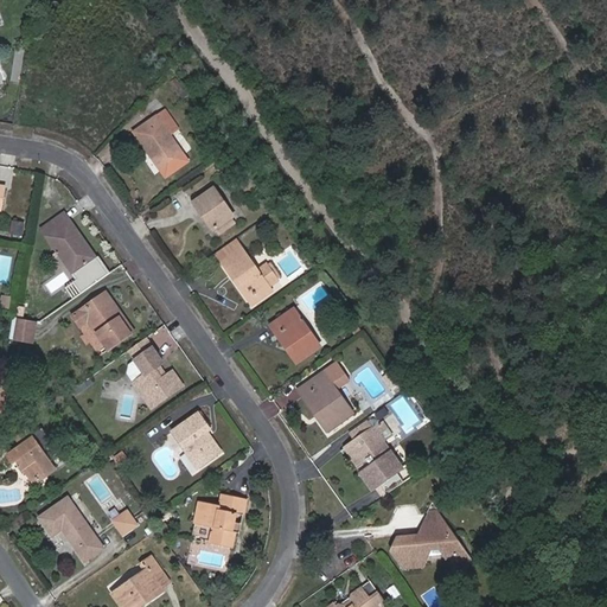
[(171,83),(183,98),(189,95),(177,80),(171,83)]
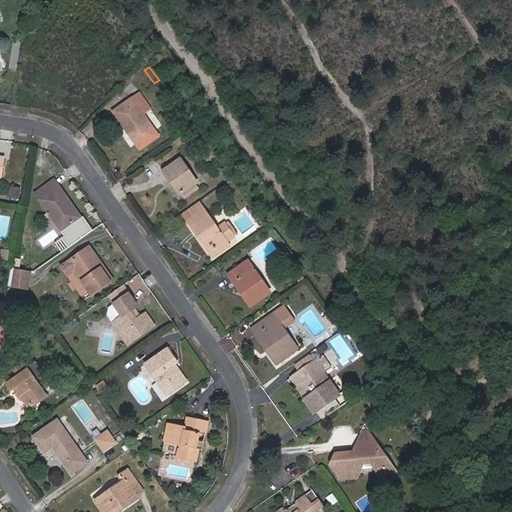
[(112,112),(125,130),(127,128),(135,139),(153,128),(132,98),(112,112)]
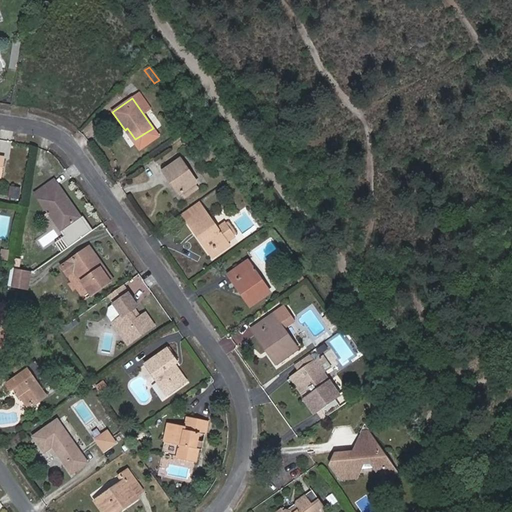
[(127,128),(125,130),(136,144),(155,131),(153,128),(135,139),(127,128)]
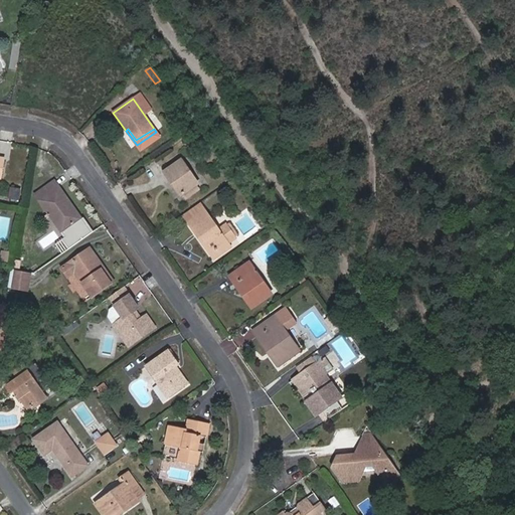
[(183,195),(197,185),(198,184),(182,160),(164,172),(181,197),(183,195)]
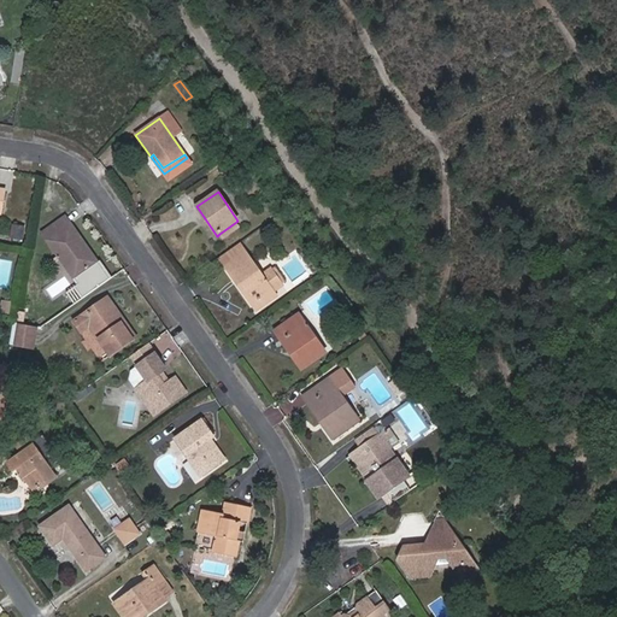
[(257,204),(264,212),(269,209),(263,199),(257,204)]
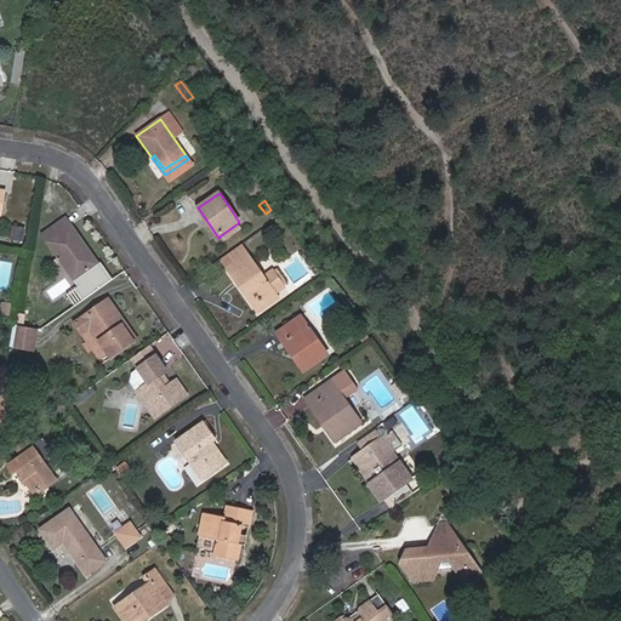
[(66,218),(63,221),(96,267),(98,265),(66,218)]
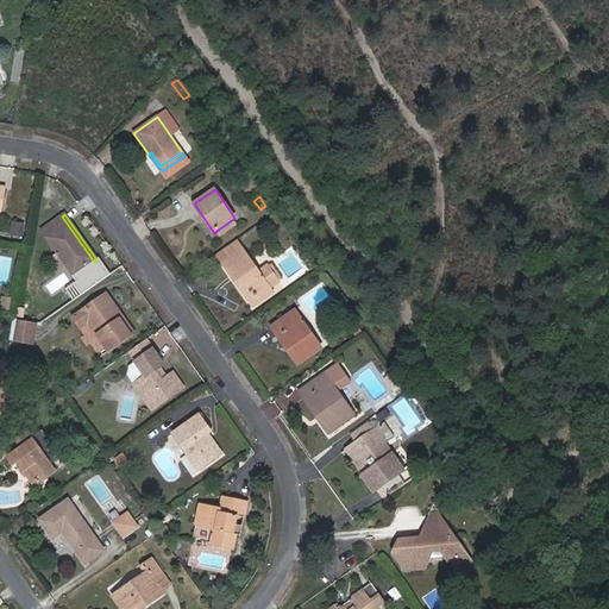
[(94,262),(62,217),(42,231),(73,276),(94,262)]
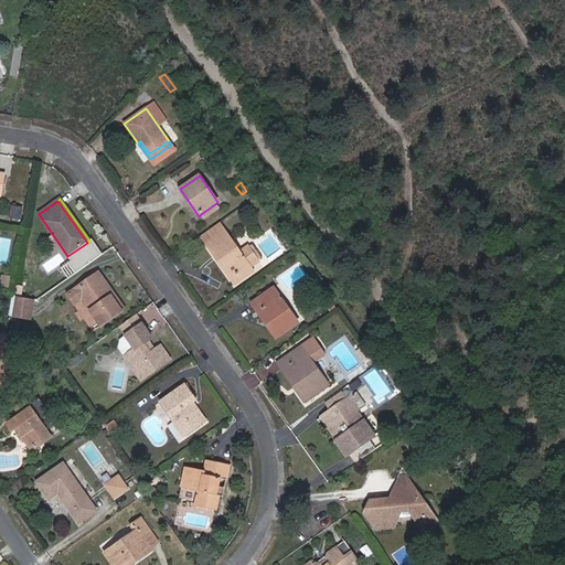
[(220,208),(216,203),(201,214),(204,220),(220,208)]
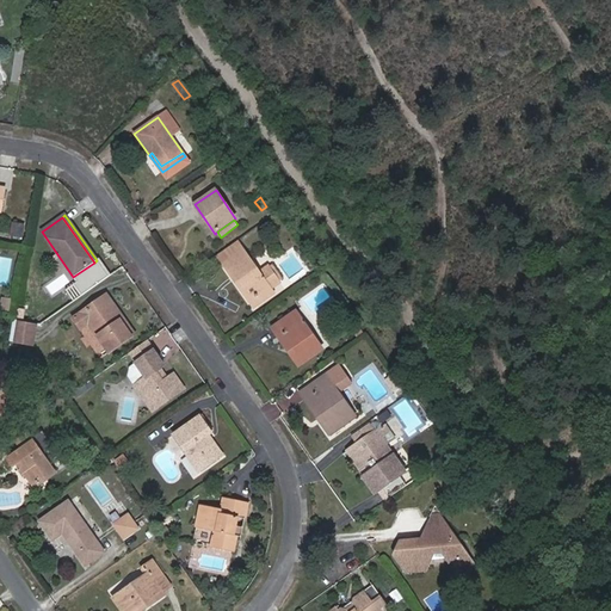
[(223,265),(232,277),(234,275),(245,291),(242,292),(248,300),(269,285),(271,290),(281,284),(279,282),(270,269),(269,266),(260,272),(244,251),(223,265)]
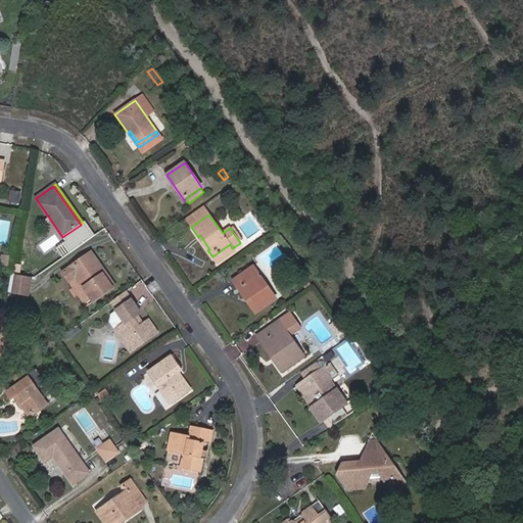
[(234,228),(231,230),(239,241),(242,239),(234,228)]
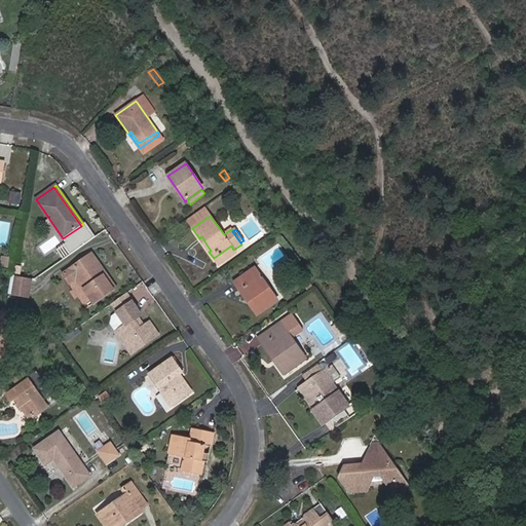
[(201,236),(199,238),(209,252),(211,251),(201,236)]
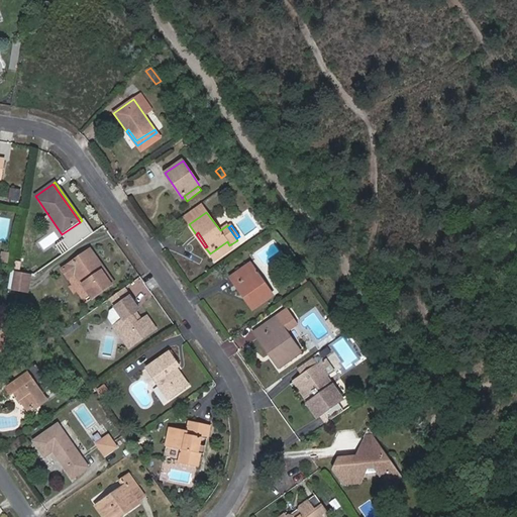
[(230,245),(229,245),(227,241),(210,253),(213,259),(230,245)]
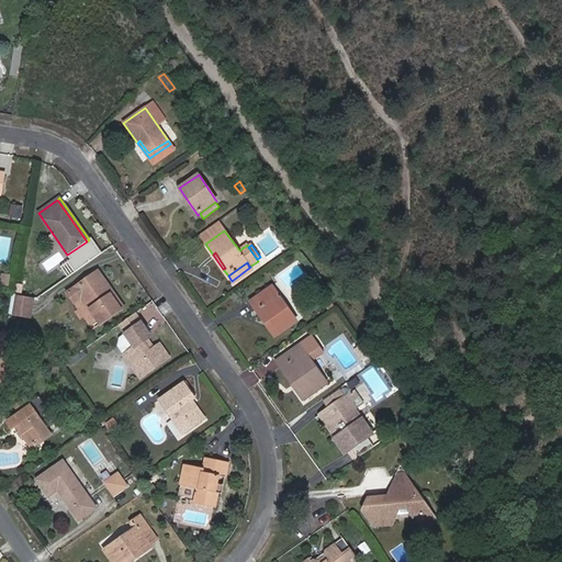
[(71,291),(78,301),(81,298),(100,325),(121,310),(113,298),(115,296),(98,271),(71,291)]
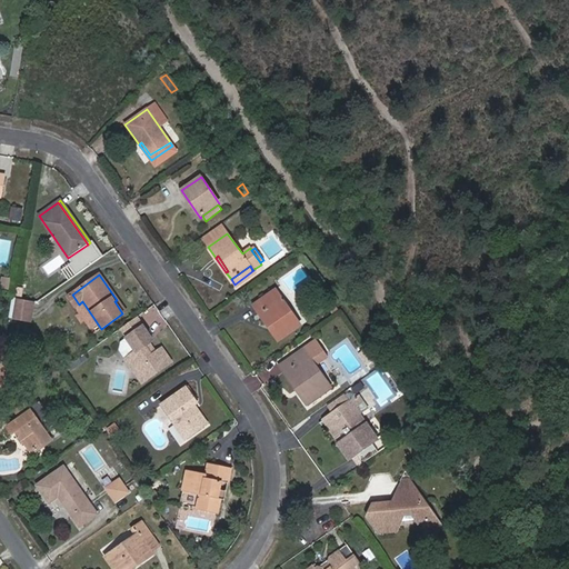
[(253,307),(270,330),(272,328),(280,339),(300,325),(277,290),(253,307)]
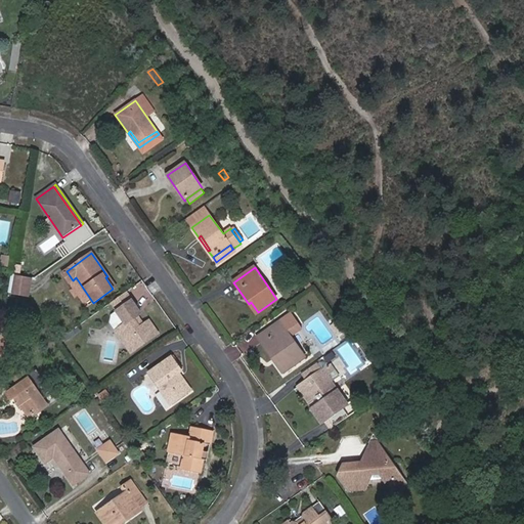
[(69,282),(73,280),(67,271),(62,274),(69,282)]
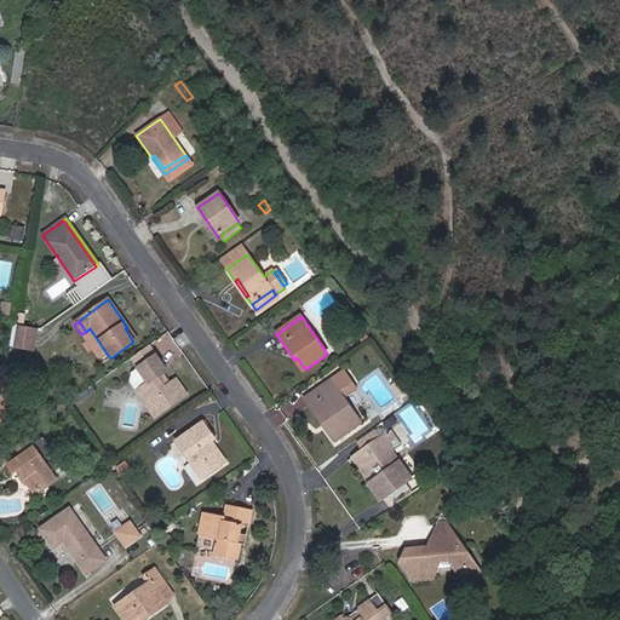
[(19,327),(17,345),(36,348),(40,331),(19,327)]
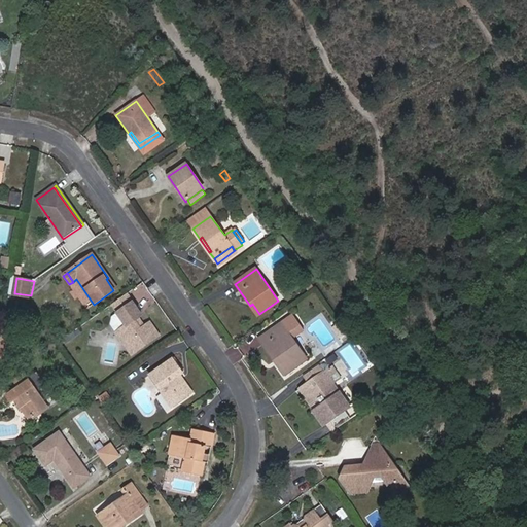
[(116,288),(108,278),(106,279),(113,290),(116,288)]
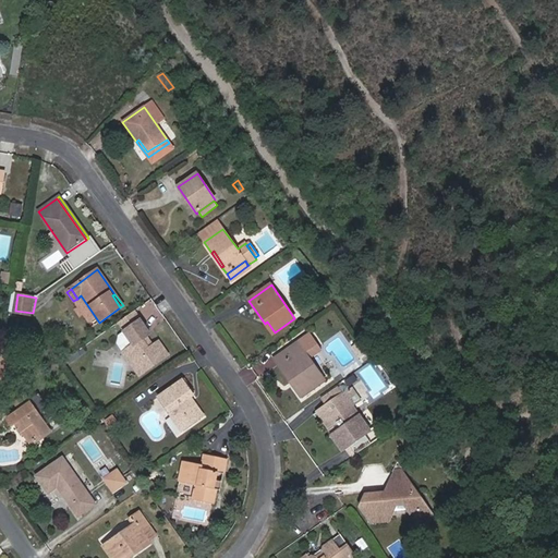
[(118,325),(124,334),(141,322),(135,313),(118,325)]
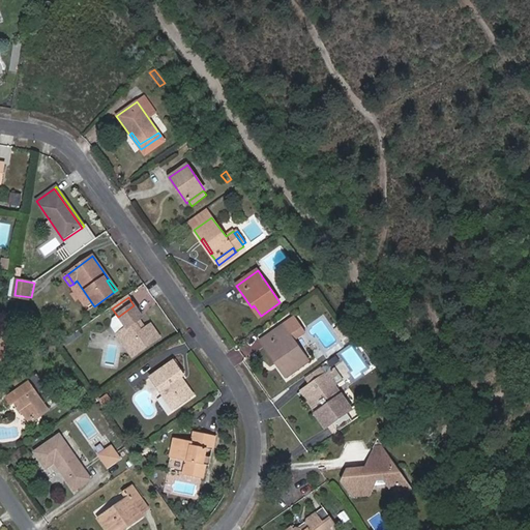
[(134,305),(118,317),(126,328),(117,335),(131,356),(158,337),(150,325),(146,328),(141,332),(135,323),(140,320),(143,318),(134,305)]
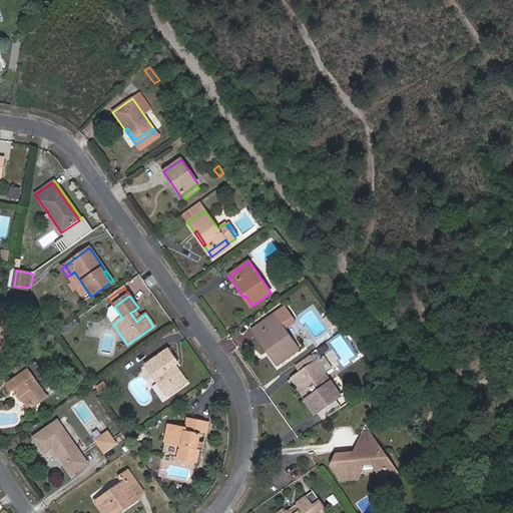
[(245,296),(243,298),(250,307),(252,306),(245,296)]
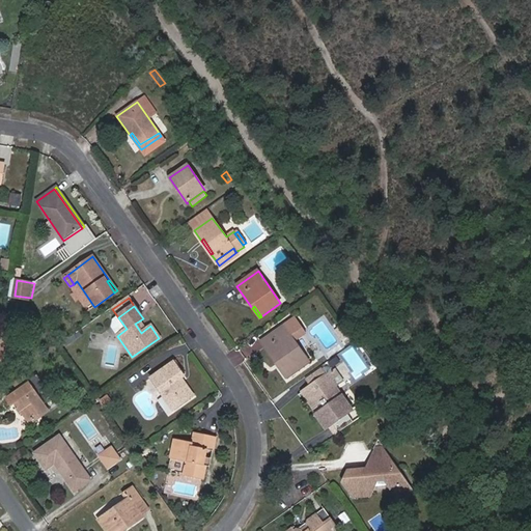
[(305,334),(294,318),(283,326),(287,332),(268,346),(282,367),(280,369),(286,379),(309,362),(294,341),(305,334)]
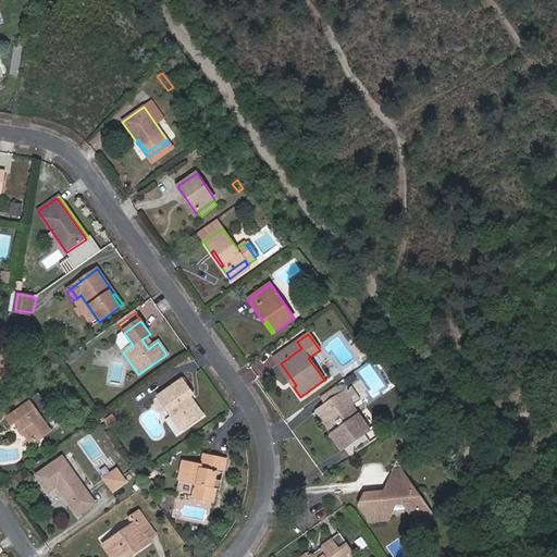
[(153,345),(147,336),(141,339),(148,349),(153,345)]
